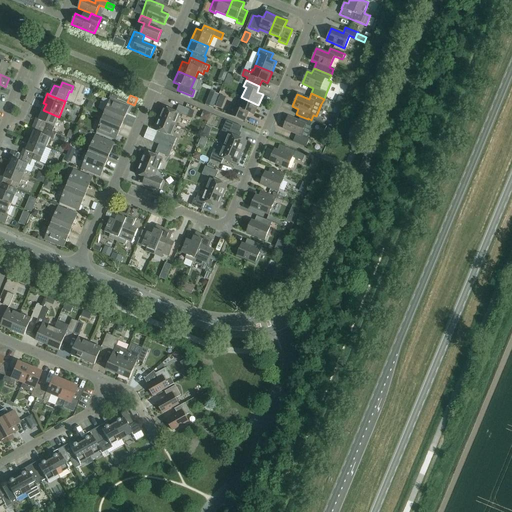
[(342,106),(345,99),(339,96),(336,103),(342,106)]
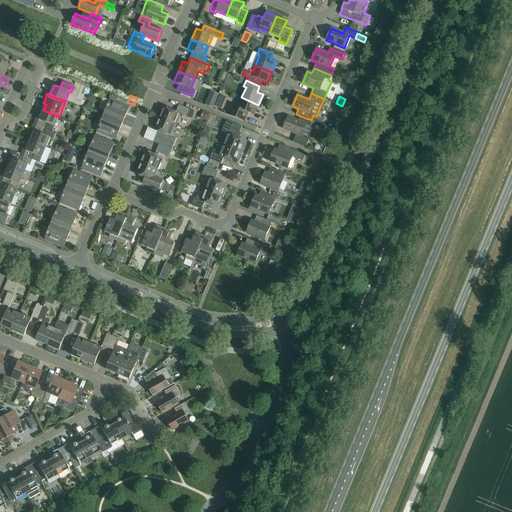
[(254,115),(258,105),(241,97),(237,108),(235,107),(232,113),(246,119),(248,113),(254,115)]
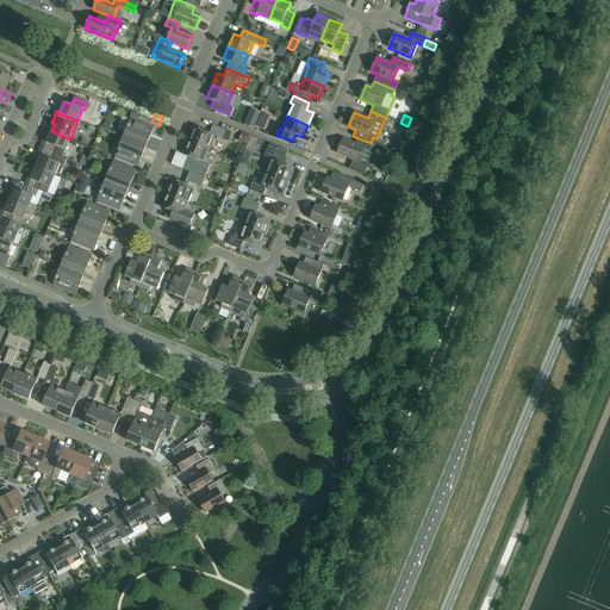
[(123,137),(145,147),(154,128),(138,120),(131,118),(123,137)]
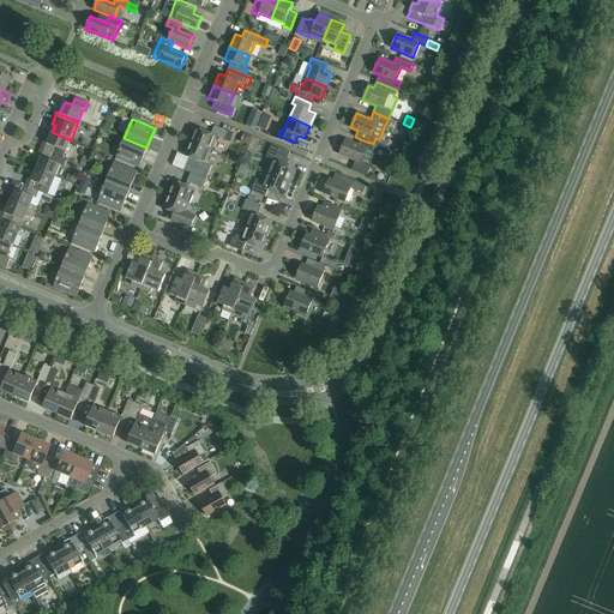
[(344,130),(347,124),(335,120),(333,126),(344,130)]
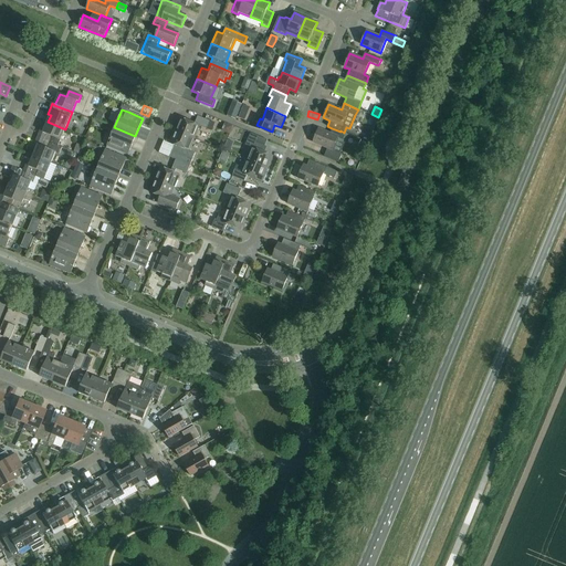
[(175,130),(195,138),(199,126),(212,132),(216,124),(198,116),(195,124),(180,118),(175,130)]
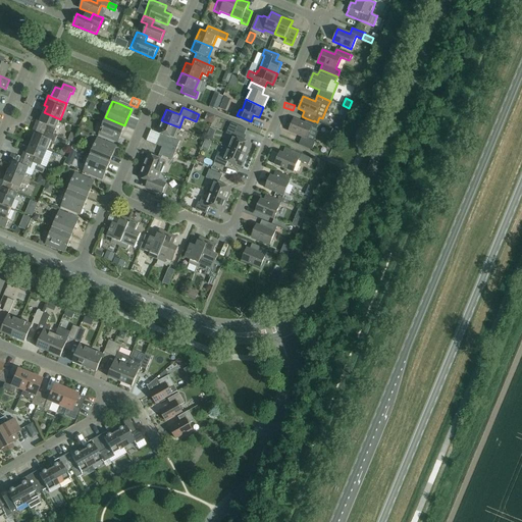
[(60,119),(44,112),(41,118),(39,117),(35,126),(53,135),(60,119)]
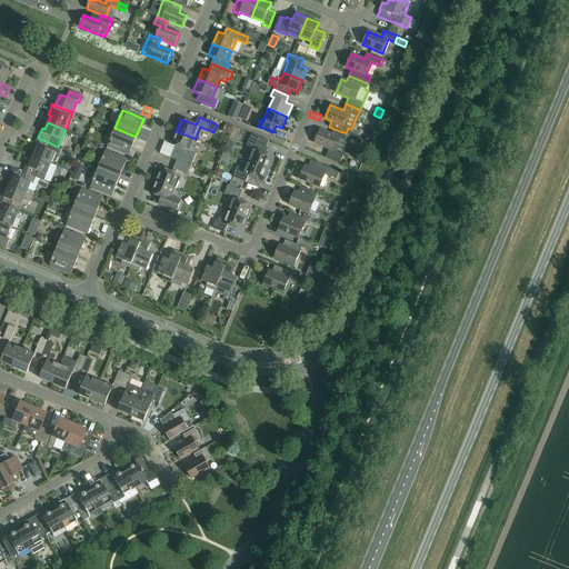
[(136,137),(115,128),(108,147),(129,156),(136,137)]
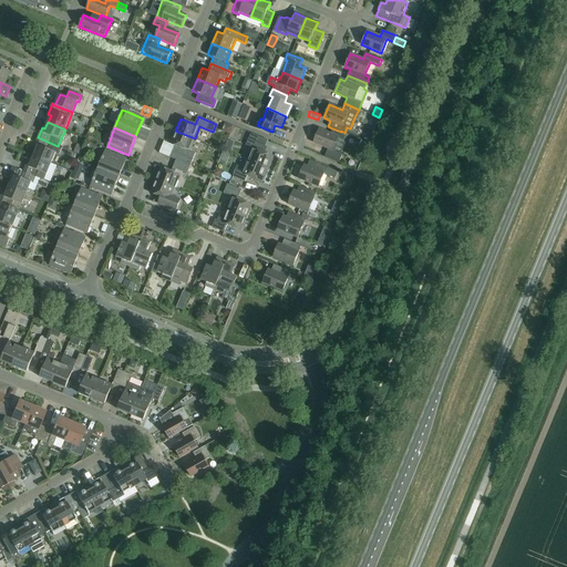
[(319,130),(313,143),(328,148),(326,155),(340,161),(342,154),(341,154),(346,141),(343,140),(347,133),(344,133),(341,131),(341,132),(332,129),(330,134),(319,130)]
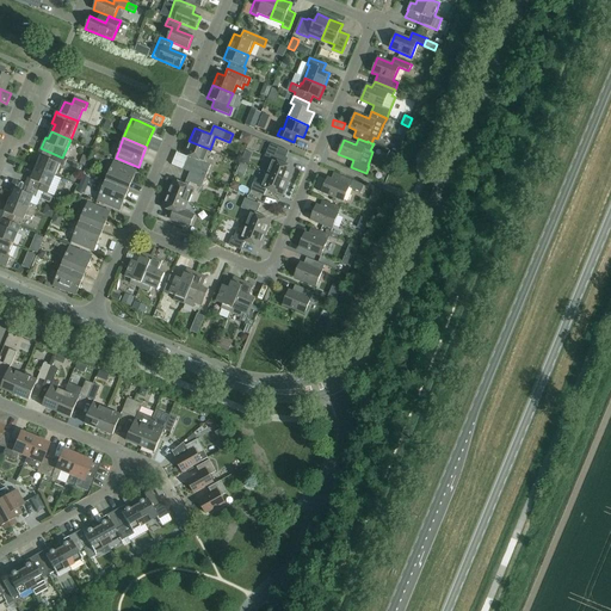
[(183,170),(190,172),(205,179),(211,165),(204,162),(210,149),(189,141),(183,155),(187,156),(183,170)]
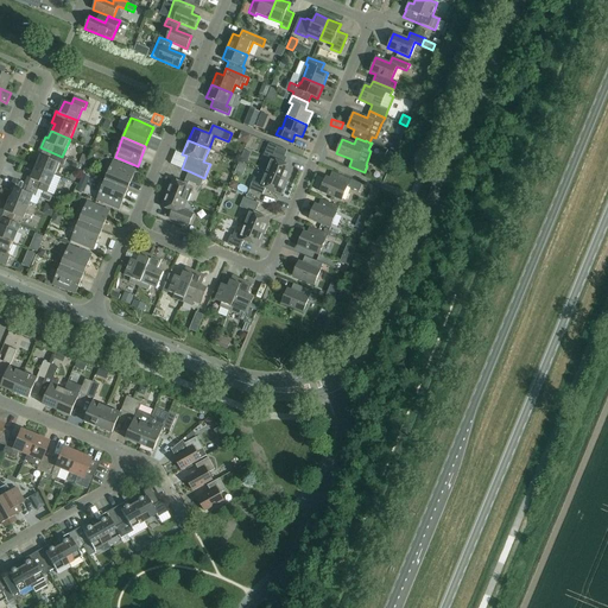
[(169,146),(163,158),(173,163),(178,150),(169,146)]
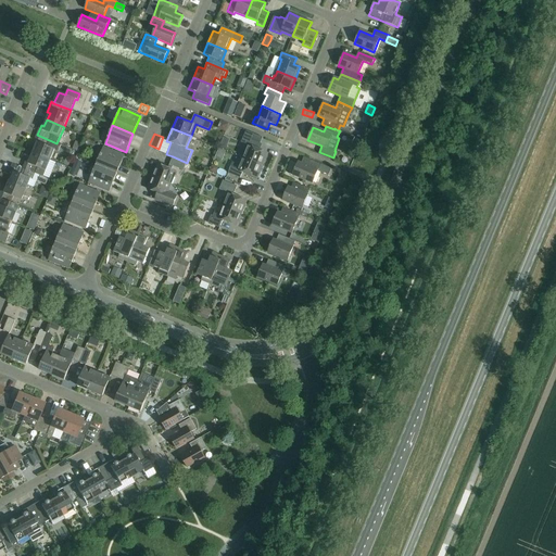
[(33,153),(50,160),(54,150),(59,151),(62,146),(57,143),(37,135),(33,146),(36,147),(33,153)]
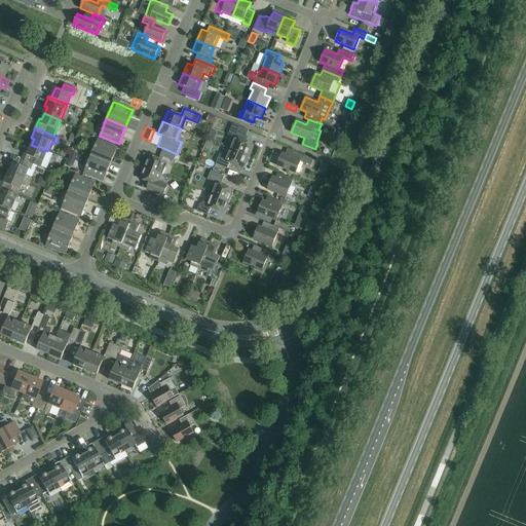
[(229,149),(248,156),(253,145),(247,143),(249,137),(230,129),(225,141),(232,144),(229,149)]
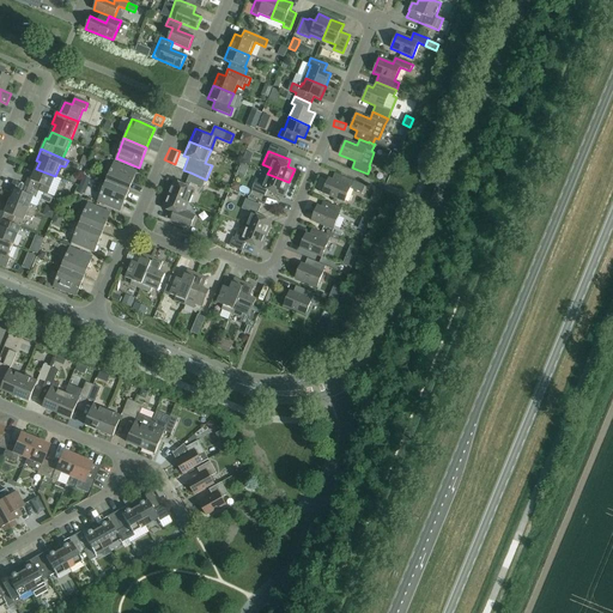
[(399,155),(390,151),(388,159),(395,162),(399,155)]
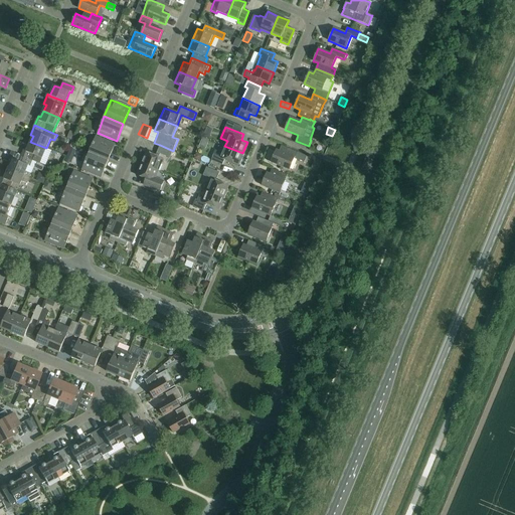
[(220,136),(222,130),(216,128),(214,134),(220,136)]
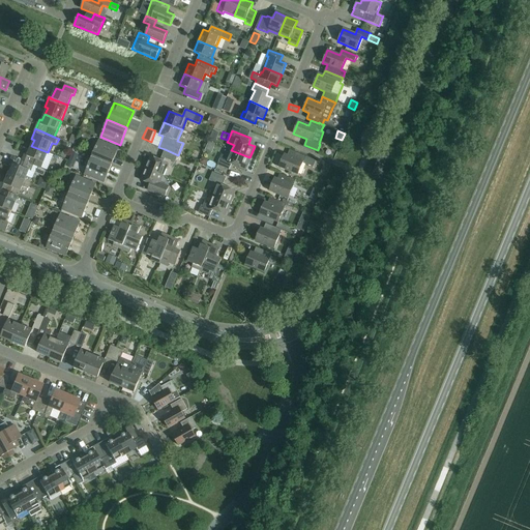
[(91,157),(111,166),(118,149),(98,141),(91,157)]
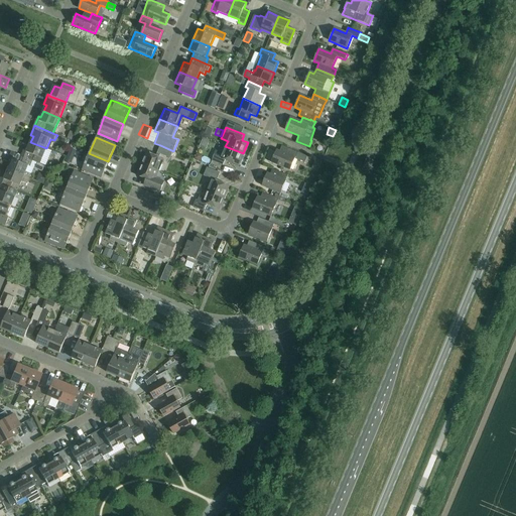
[(21,156),(32,161),(34,155),(42,158),(46,148),(30,142),(28,148),(25,147),(21,156)]
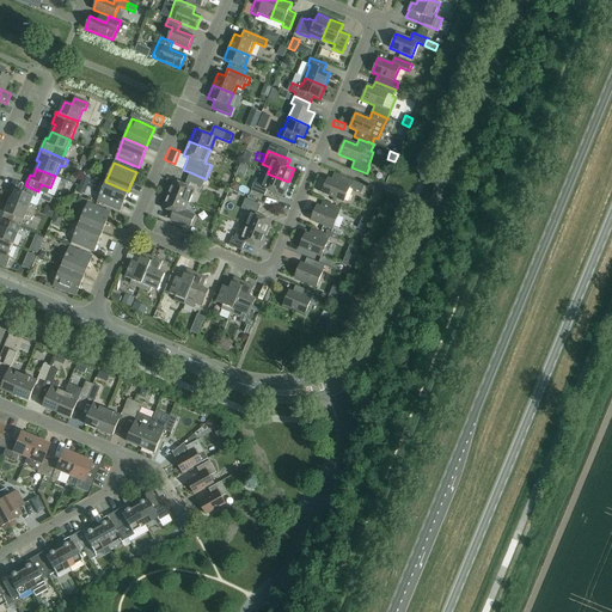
[(173,181),(167,194),(188,203),(194,189),(189,187),(190,183),(202,188),(206,179),(190,172),(184,185),(173,181)]
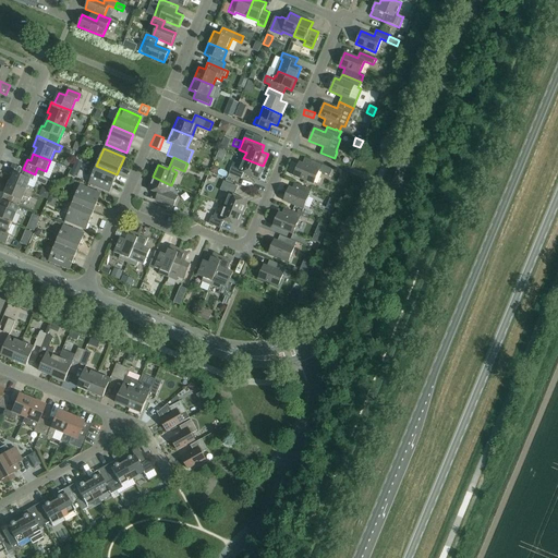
[(263,166),(243,158),(241,166),(235,164),(233,169),(231,168),(229,174),(241,179),(243,173),(257,179),(263,166)]
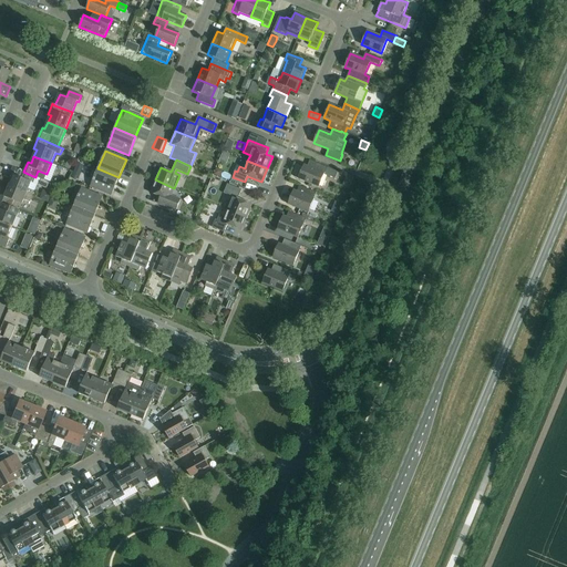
[(303,165),(298,178),(319,187),(323,174),(334,179),(338,172),(310,161),(307,166),(303,165)]
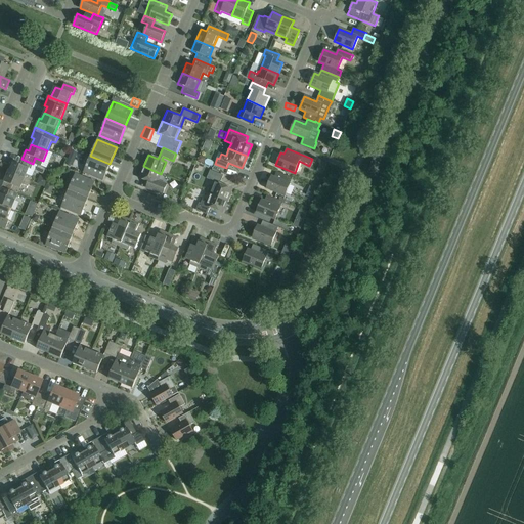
[(10,167),(8,172),(31,181),(33,177),(26,174),(29,169),(31,170),(33,164),(22,159),(11,155),(7,165),(10,167)]
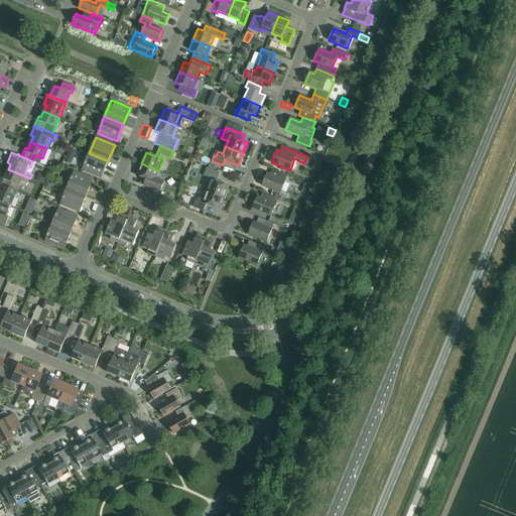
[(108,161),(89,153),(82,170),(101,178),(108,161)]
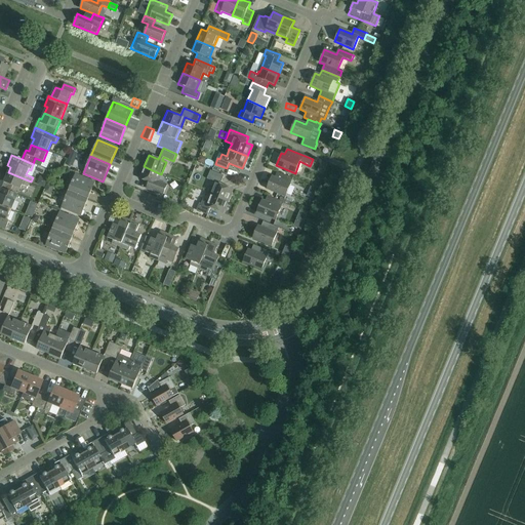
[(200,156),(198,162),(203,164),(206,158),(200,156)]
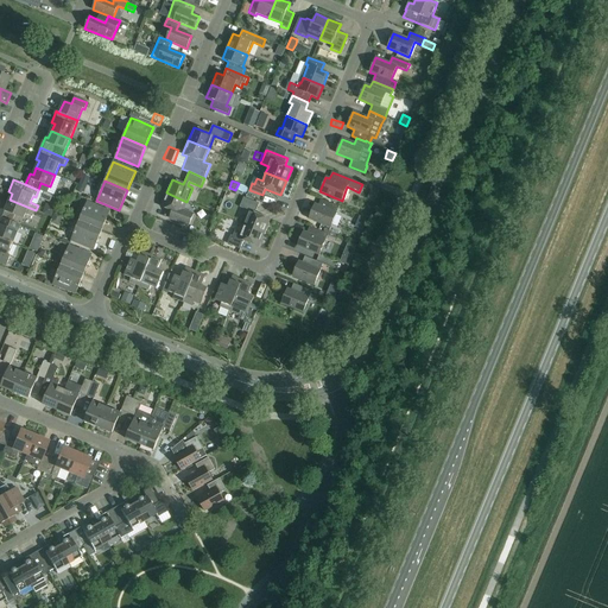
[(52,196),(44,192),(42,198),(50,202),(52,196)]
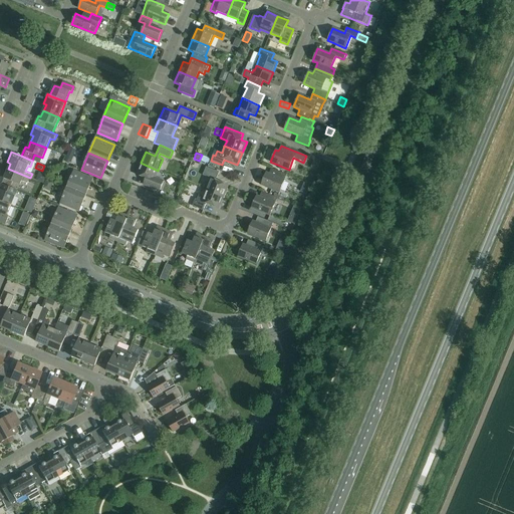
[(155,178),(158,171),(141,163),(136,175),(149,180),(147,186),(160,191),(164,182),(155,178)]
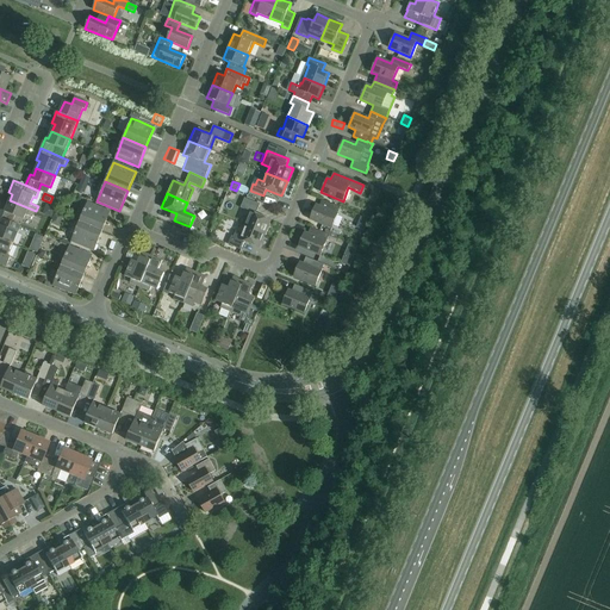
[(248,218),(244,225),(266,235),(271,221),(256,215),(260,204),(244,198),(241,209),(244,210),(242,216),(248,218)]
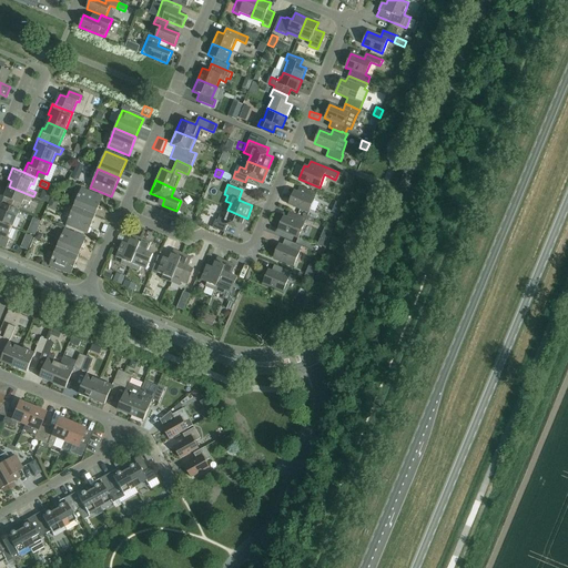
[(3,192),(0,199),(0,202),(11,208),(13,201),(21,204),(23,200),(31,203),(33,196),(9,186),(6,193),(3,192)]
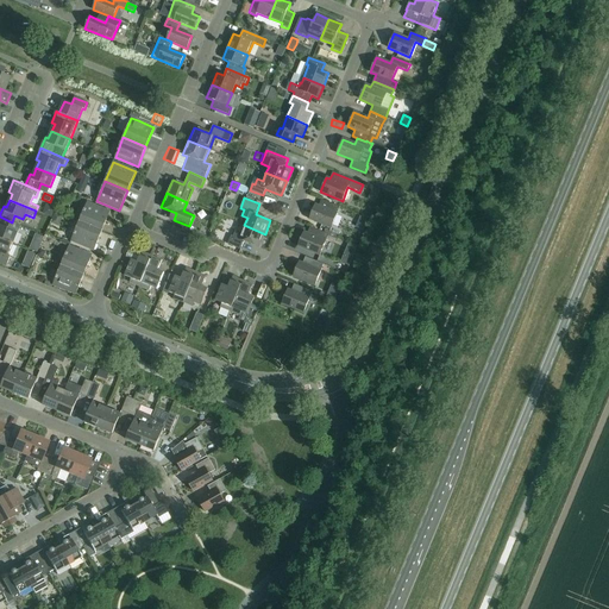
[(321,200),(319,206),(315,205),(309,219),(331,228),(340,207),(321,200)]
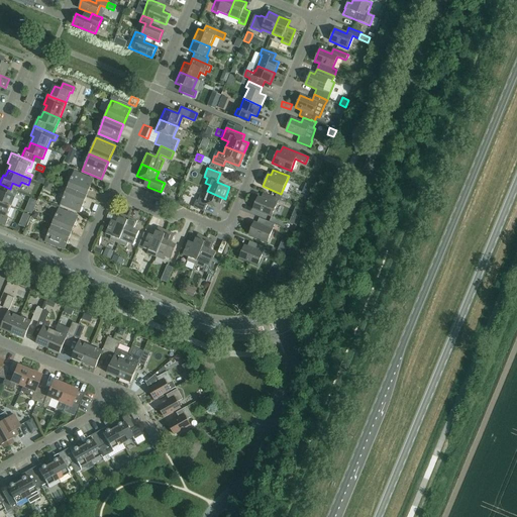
[(74,172),(68,188),(87,196),(93,180),(74,172)]
